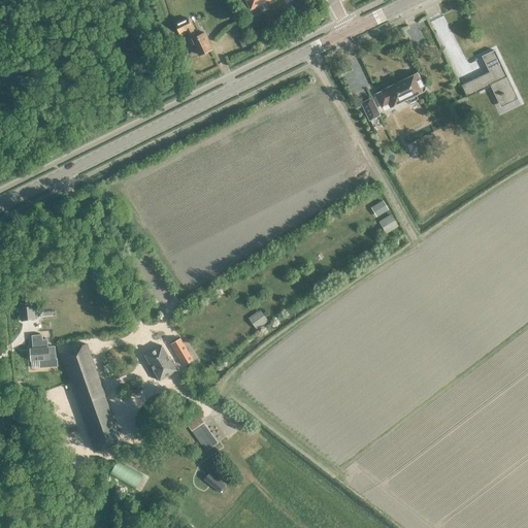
[(245,0),(251,9),(269,0),(245,0)]
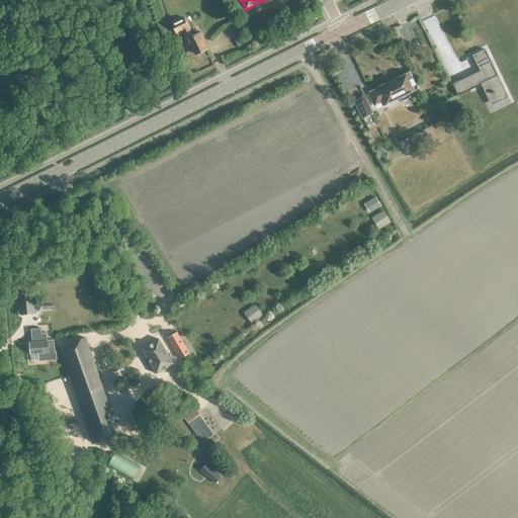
[(195,55),(206,50),(202,39),(203,39),(200,32),(193,35),(189,26),(187,27),(184,21),(174,26),(177,32),(182,30),(189,45),(190,44),(195,55)]
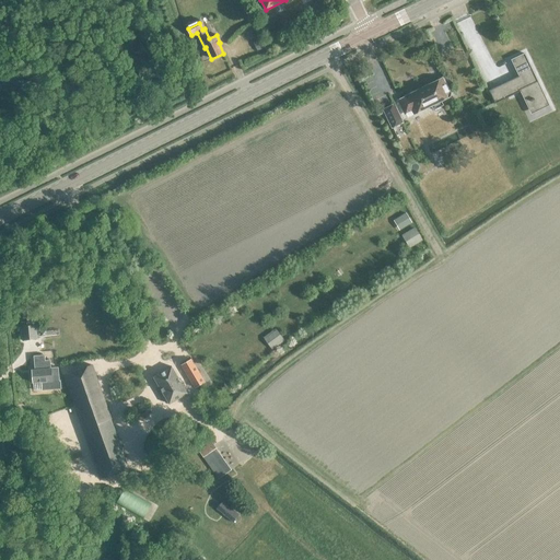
[(513,78),(489,91),(494,104),(521,92),(518,88),(524,85),(536,112),(549,105),(524,54),(510,60),(518,78),(514,80),(513,78)]
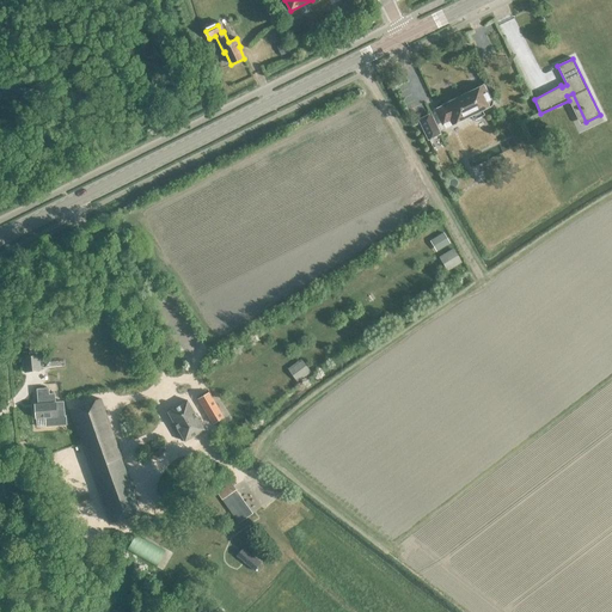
[(446,122),(447,126),(471,115),(473,122),(491,114),(490,112),(494,110),(491,106),(493,103),(491,98),(490,98),(483,86),(444,105),(435,110),(442,124),(446,122)]
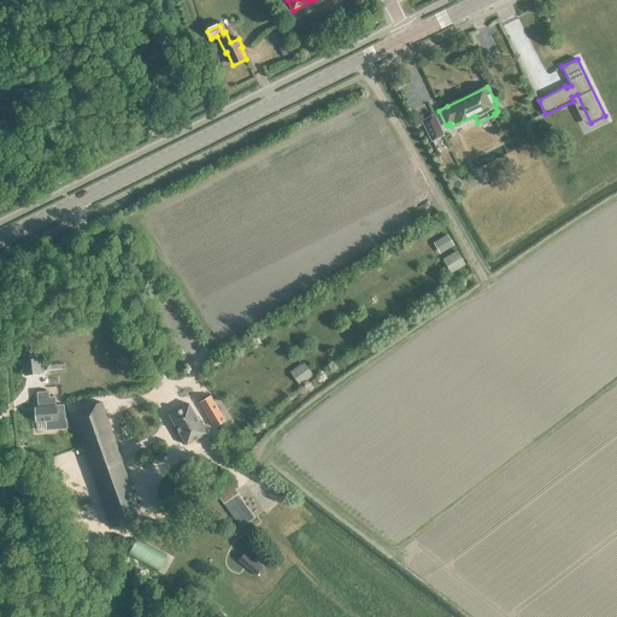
[(434,115),(422,121),(433,140),(444,135),(434,115)]
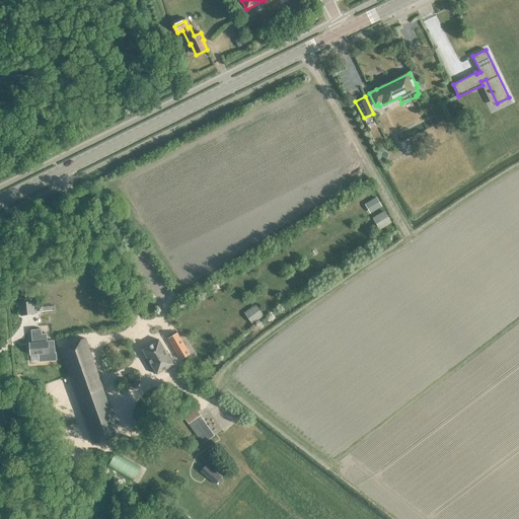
[(33,301),(19,302),(20,315),(34,313),(33,301)]
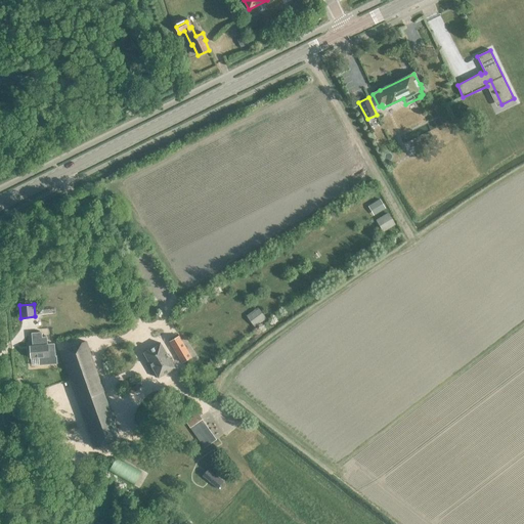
[(33,333),(33,336),(34,344),(31,344),(32,356),(40,356),(40,363),(56,362),(55,355),(54,355),(53,350),(47,351),(46,336),(42,337),(41,332),(33,333)]
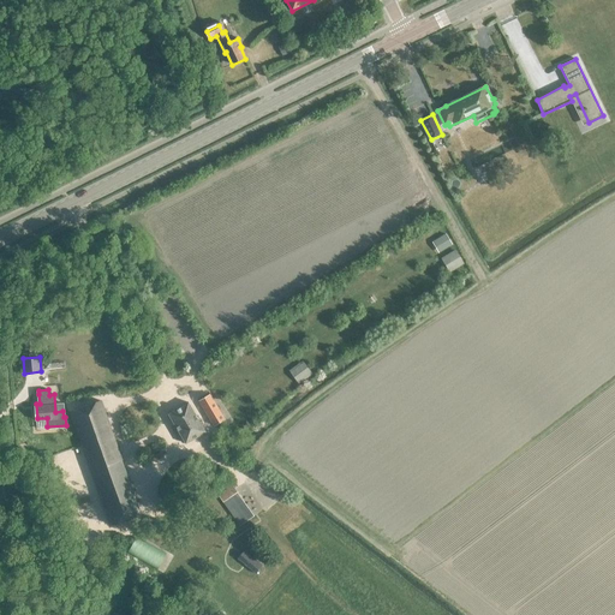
[(212,394),(201,400),(215,425),(226,419),(212,394)]
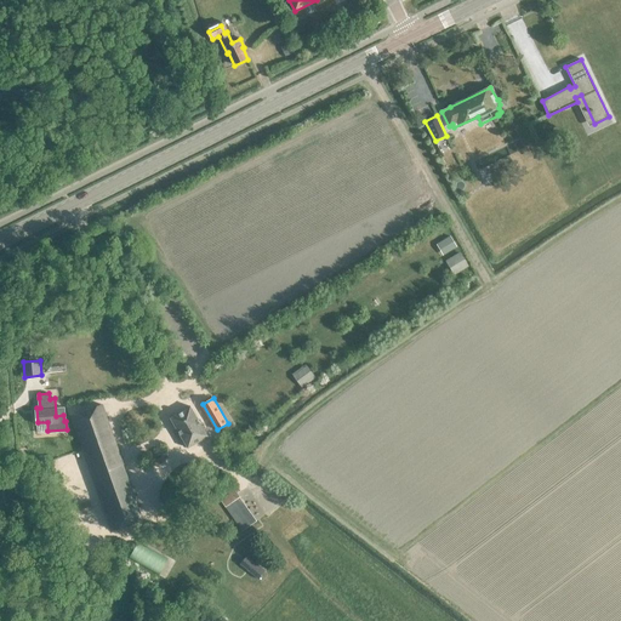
[(113,530),(143,519),(102,403),(72,412),(113,530)]
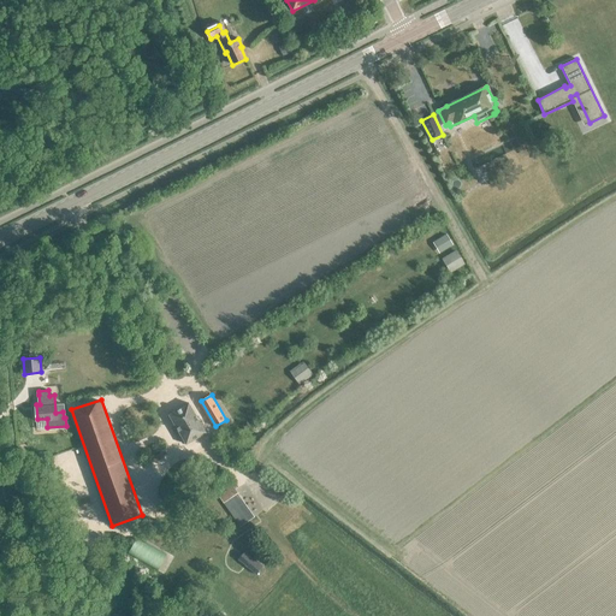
[(187,443),(206,431),(189,402),(170,414),(187,443)]
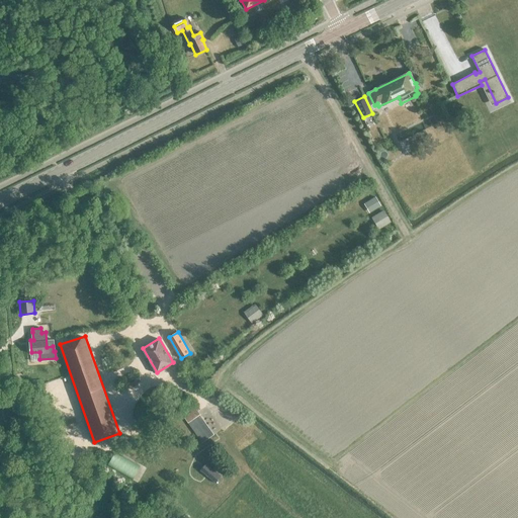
[(213,434),(200,415),(200,414),(196,408),(184,417),(201,442),(213,434)]
